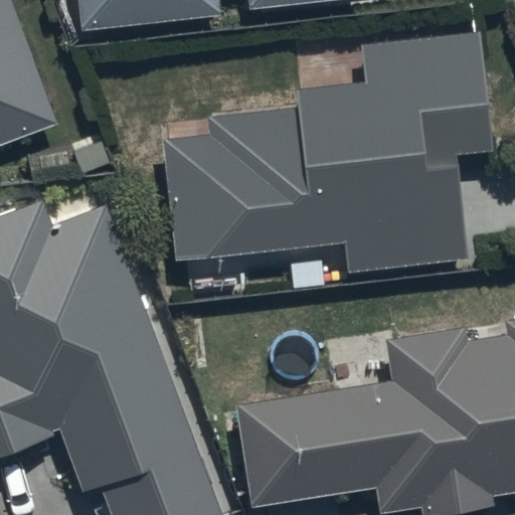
[(0,0),(0,145),(54,126),(9,0),(0,0)]
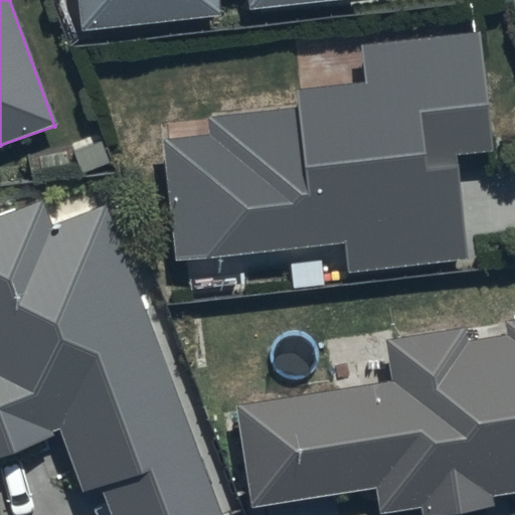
[(76,0),(80,30),(217,15),(215,0),(245,0),(246,9),(328,0),(76,0)]
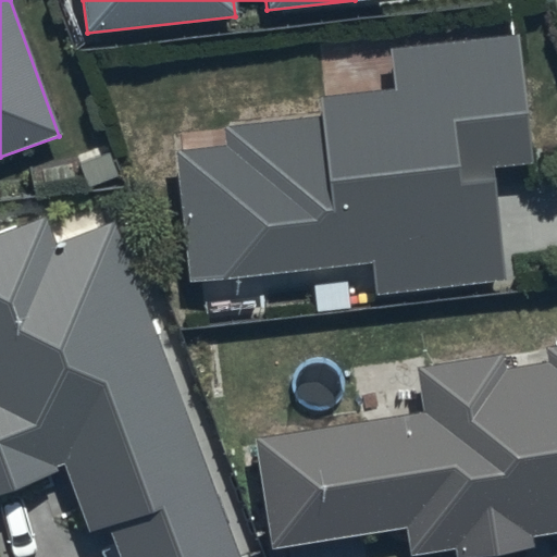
[(519,35),(384,48),(388,89),(321,96),(322,116),(223,125),(225,148),(172,153),(184,279),(371,260),(374,295),(505,283),(495,172),(532,169),(519,35)]
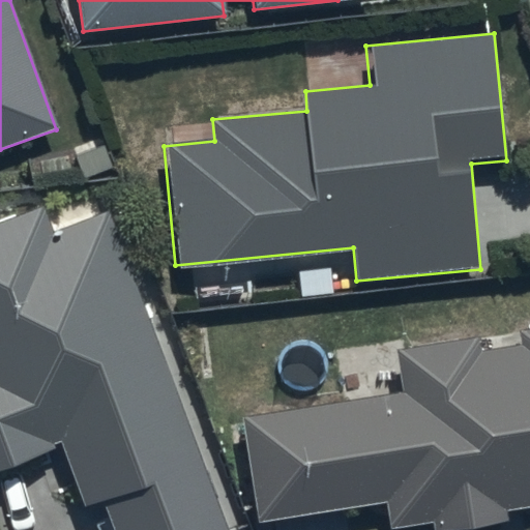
[(225,529),(105,215),(53,235),(42,208),(0,224),(0,469),(61,446),(84,507),(101,501),(112,529),(225,529)]
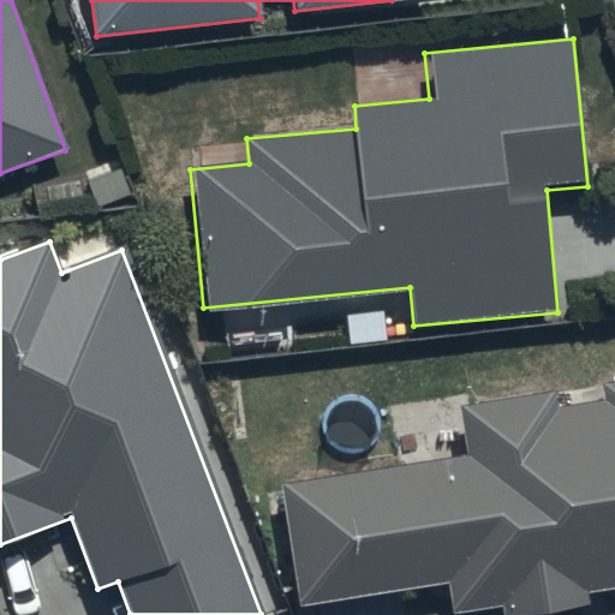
[(467,459),(281,488),(299,607),(449,584),(454,614),(501,607),(502,614),(532,614),(590,607),(587,593),(614,589),(614,387),(602,389),(604,401),(556,410),(553,390),(459,406),(467,459)]
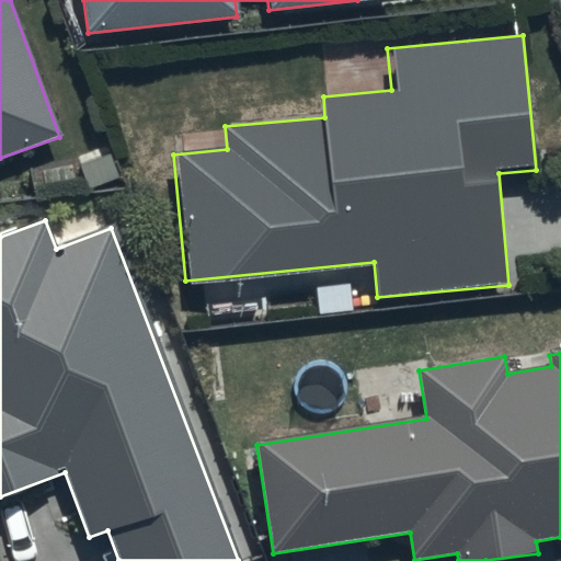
All buildings are outlined.
